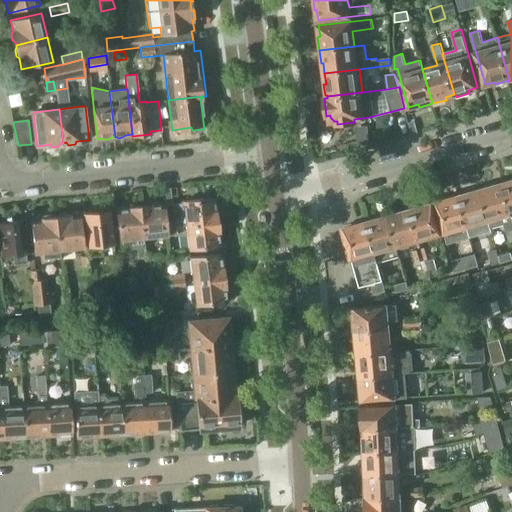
[(415,121),(408,123),(411,134),(418,132),(415,121)]
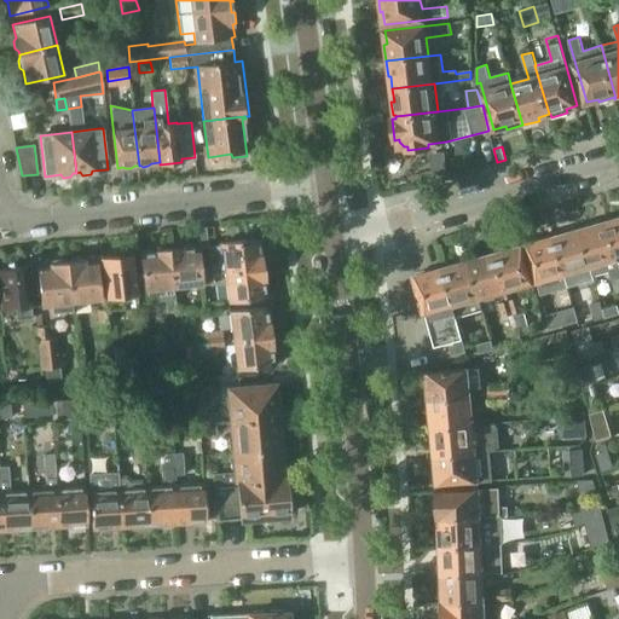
[(618,259),(618,258),(618,218),(607,221),(618,259)]
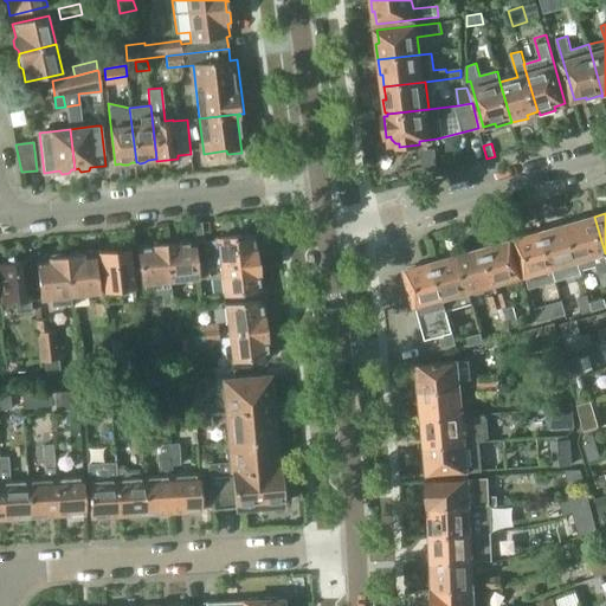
[(572,224),(568,225),(579,262),(578,262),(580,270),(597,266),(599,275),(605,272),(605,256),(605,253),(594,217),(582,220),(579,219),(573,220),(572,224)]
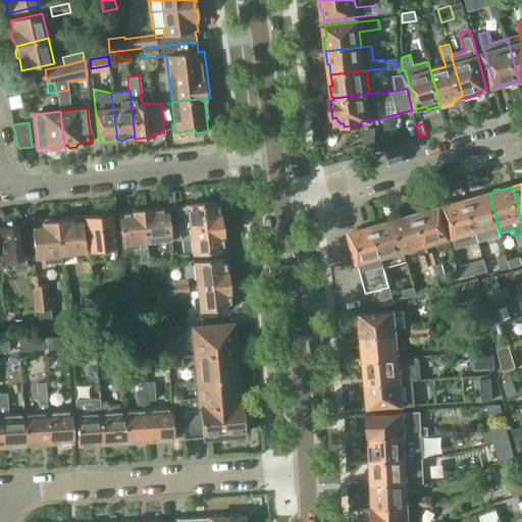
[(167,208),(169,232),(179,230),(190,229),(190,230),(222,226),(220,214),(222,211),(222,207),(219,205),(219,202),(186,205),(186,206),(174,208),(172,192),(165,193),(167,208)]
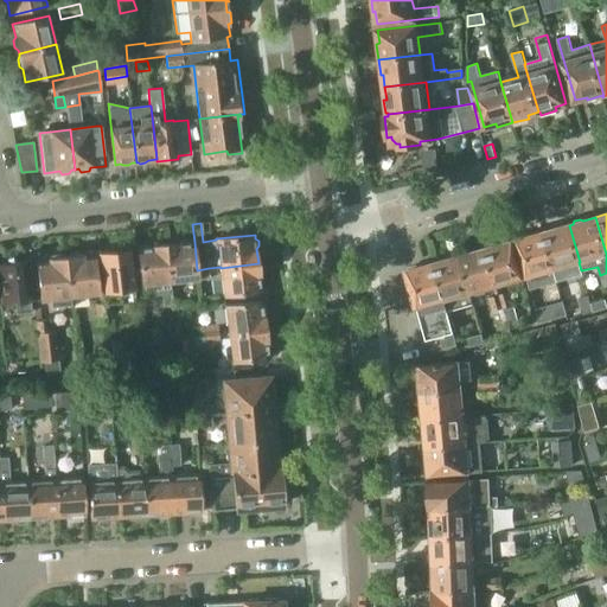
[(579,262),(580,262),(569,225),(567,225),(563,224),(557,225),(556,229),(543,232),(554,269),(579,262)]
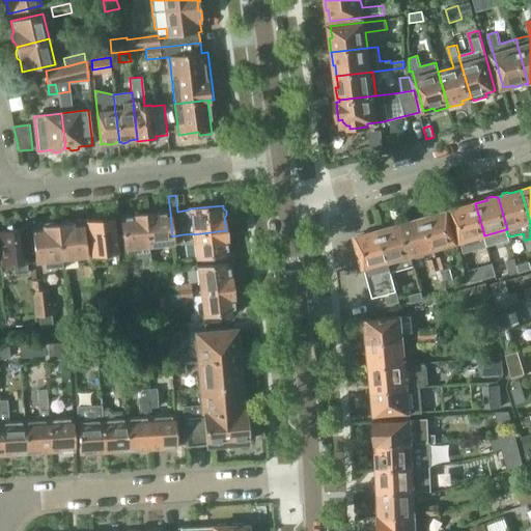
[(486,244),(484,235),(475,203),(465,206),(462,204),(456,206),(455,208),(452,210),(464,252),(468,251),(486,245),(486,244)]
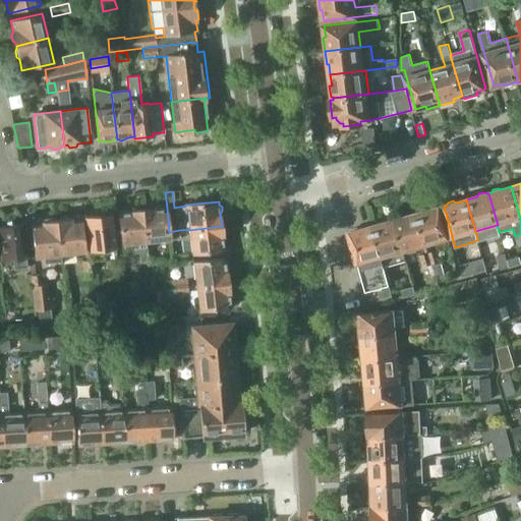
[(147,243),(170,240),(169,232),(167,208),(164,208),(161,206),(157,207),(154,209),(142,210),(147,243)]
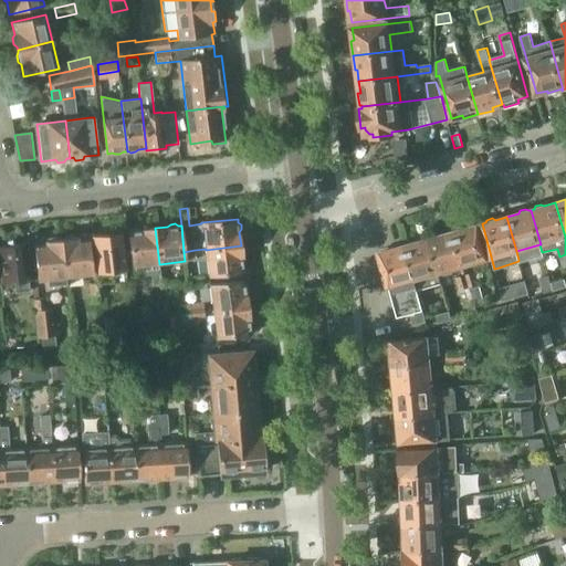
[(488,259),(478,224),(474,226),(472,224),(467,226),(464,229),(453,232),(463,265),(488,259)]
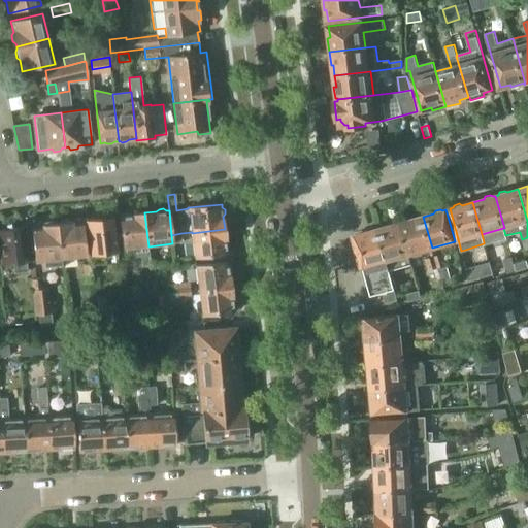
[(140,256),(141,256),(150,255),(149,246),(144,212),(132,215),(129,212),(125,213),(123,216),(120,216),(124,249),(125,249),(126,258),(140,256)]
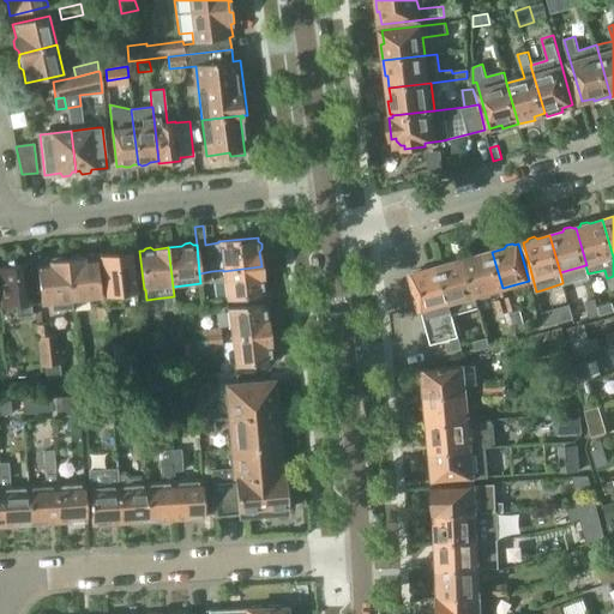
[(107,307),(137,304),(131,252),(118,253),(114,251),(107,252),(104,256),(101,256),(107,305),(107,307)]
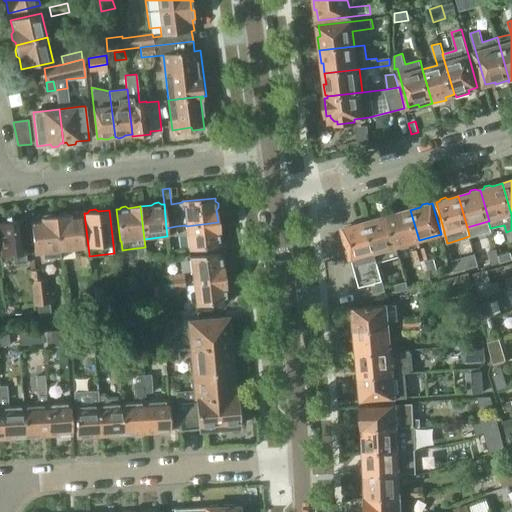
[(419,240),(410,210),(400,213),(397,211),(392,212),(390,215),(388,216),(397,247),(419,240)]
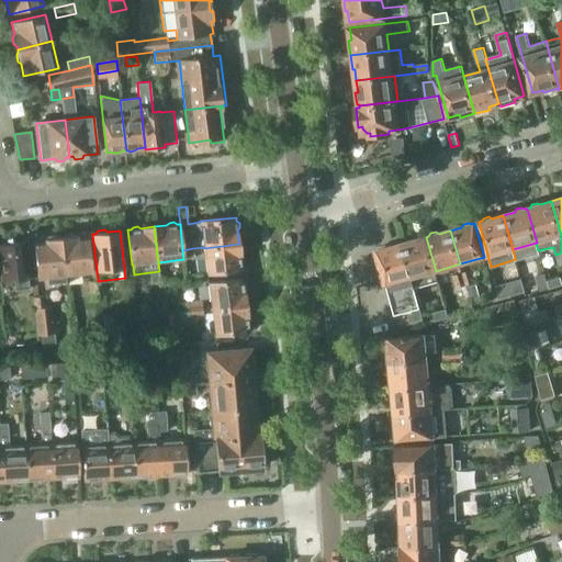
[(60,237),(65,274),(92,271),(88,234),(76,236),(72,234),(66,235),(64,237),(60,237)]
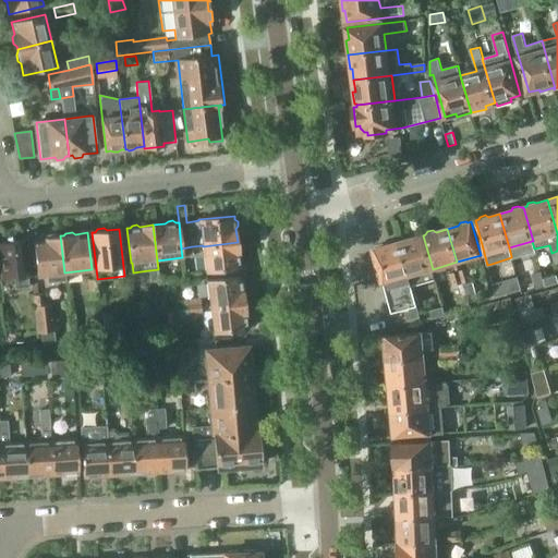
[(65,279),(64,273),(60,235),(58,237),(55,234),(48,234),(46,238),(33,239),(37,276),(46,275),(47,281),(65,279)]
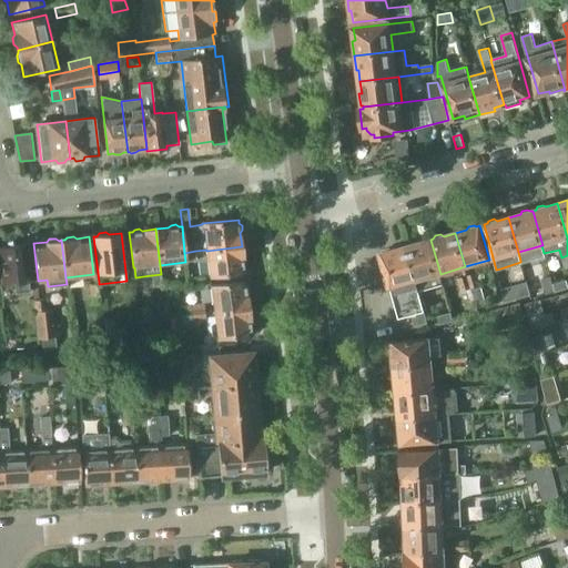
[(440,274),(430,240),(428,241),(425,239),(419,240),(417,243),(406,246),(418,291),(443,284),(440,274)]
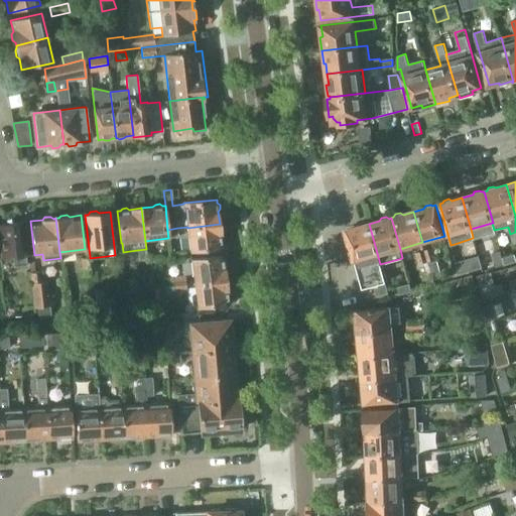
[(13,257),(14,266),(26,265),(25,256),(22,222),(17,223),(14,221),(8,222),(5,224),(0,224),(0,226),(1,235),(0,234),(0,253),(3,253),(4,258),(13,257)]
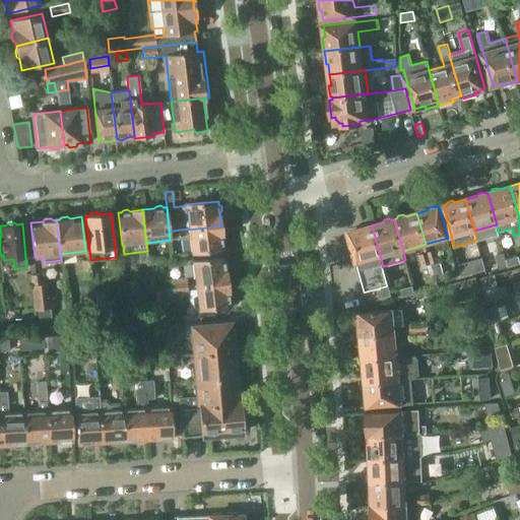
[(192,253),(224,249),(223,246),(225,243),(225,240),(222,237),(221,225),(189,230),(192,253)]
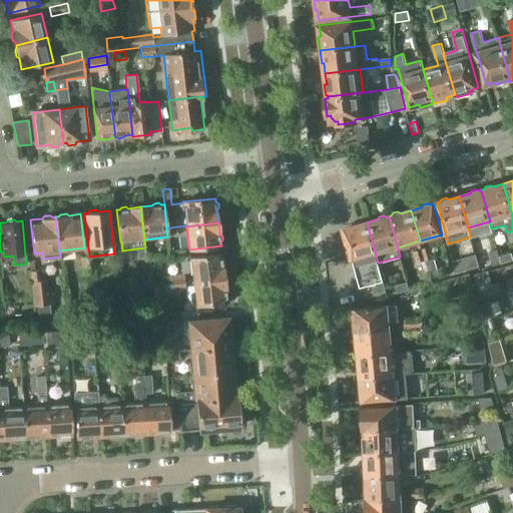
[(378,263),(367,222),(356,225),(356,223),(347,226),(348,227),(345,228),(347,238),(344,239),(348,251),(351,251),(361,288),(372,284),(375,295),(386,292),(385,288),(378,263)]
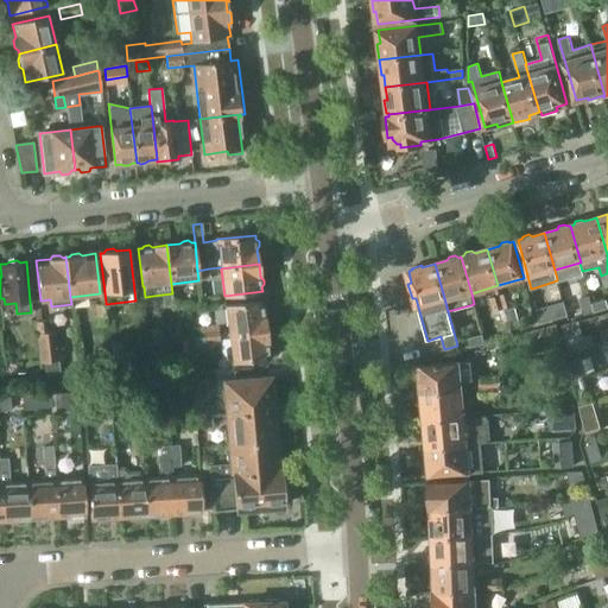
[(197,271),(198,280),(211,279),(209,268),(197,271)]
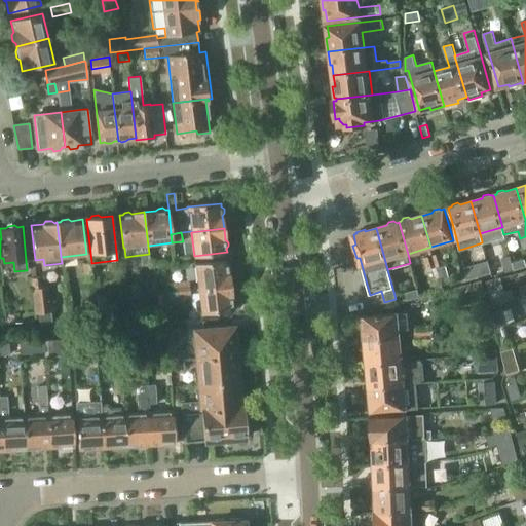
[(442,253),(433,255),(436,267),(445,265),(442,253)]
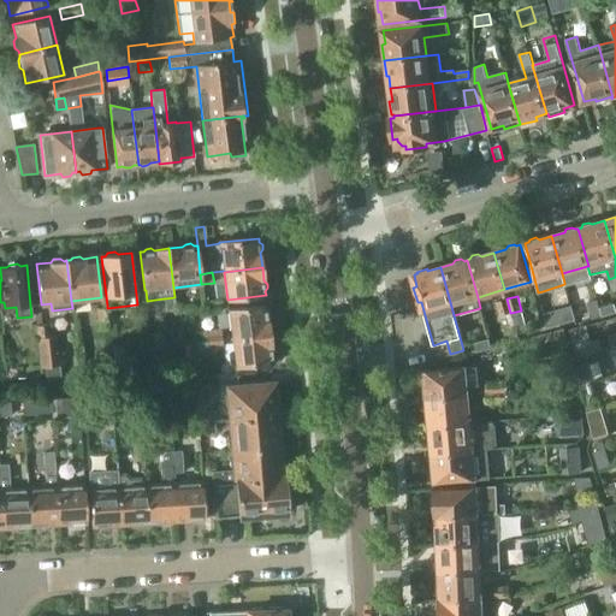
[(175,297),(165,298),(166,311),(176,309),(175,297)]
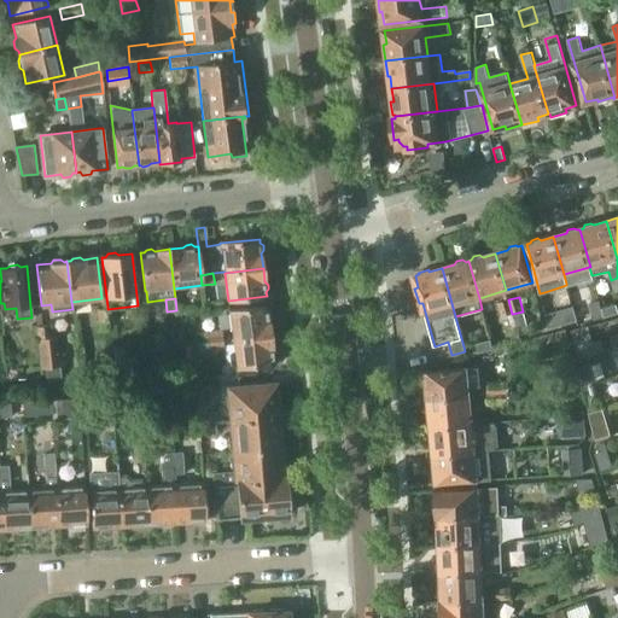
[(501,318),(512,314),(508,299),(497,303),(501,318)]
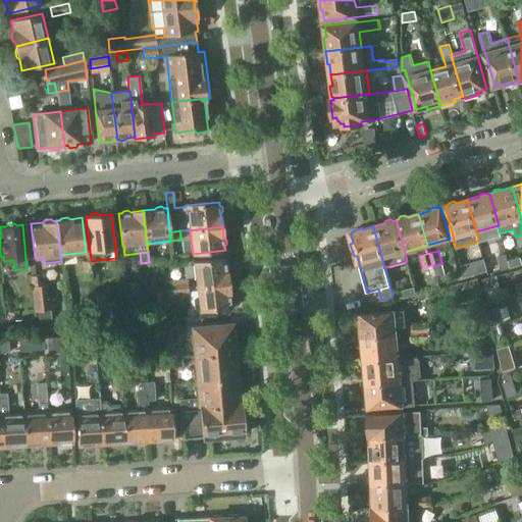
[(511,268),(521,264),(521,261),(521,257),(509,261),(511,268)]
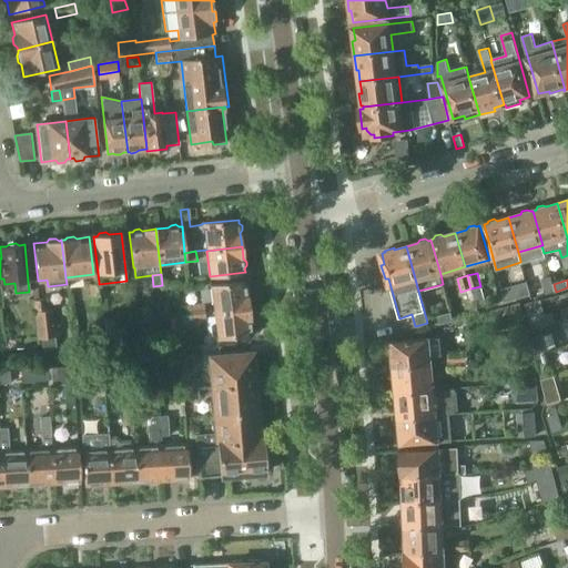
[(99,282),(89,283),(92,305),(101,304),(99,284),(99,282)]
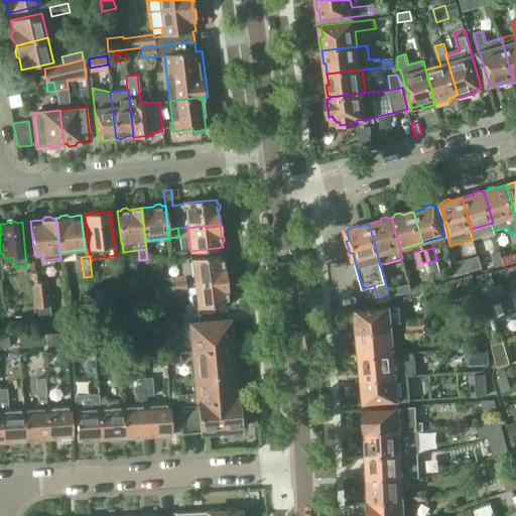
[(224,256),(191,260),(195,283),(227,280),(225,268),(227,265),(226,261),(224,259),(224,256)]
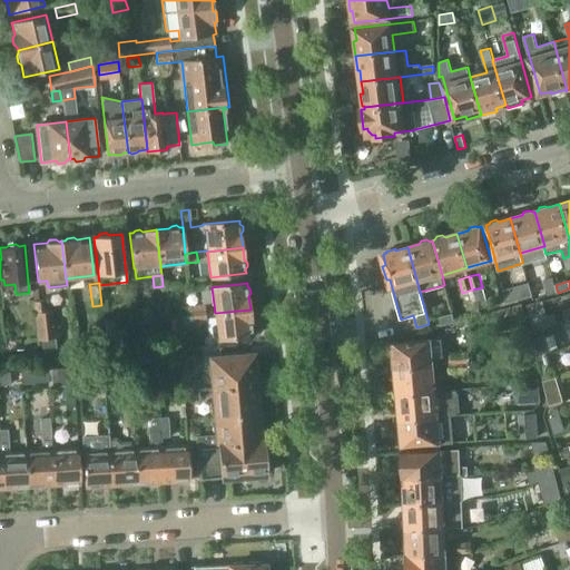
[(532,295),(529,283),(521,285),(524,298),(532,295)]
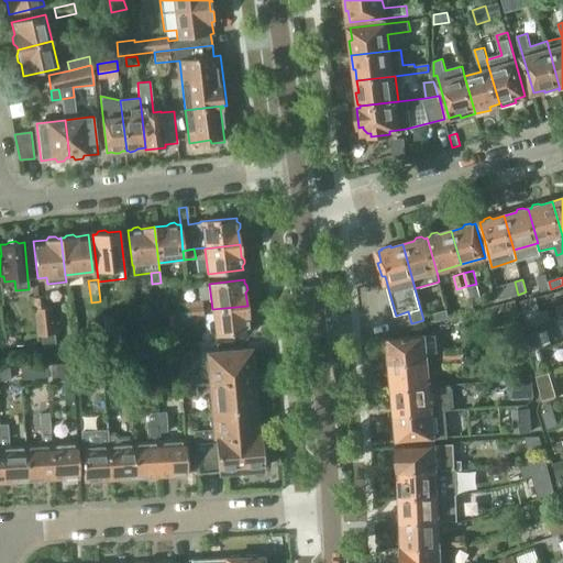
[(467,287),(473,306),(482,304),(477,285),(467,287)]
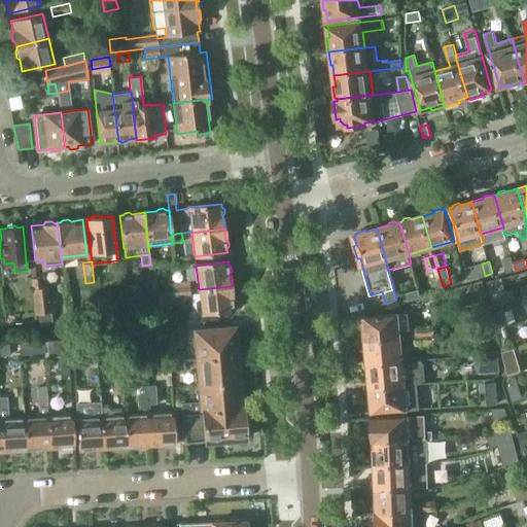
[(40,328),(53,327),(48,287),(46,287),(46,285),(42,286),(41,277),(31,279),(35,315),(39,315),(40,328)]
